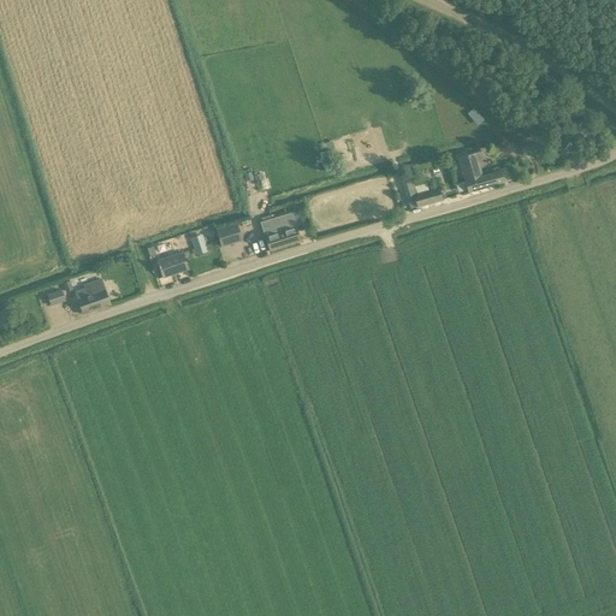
[(537,149),(543,147),(540,136),(533,138),(533,137),(519,141),(522,154),(537,149)]
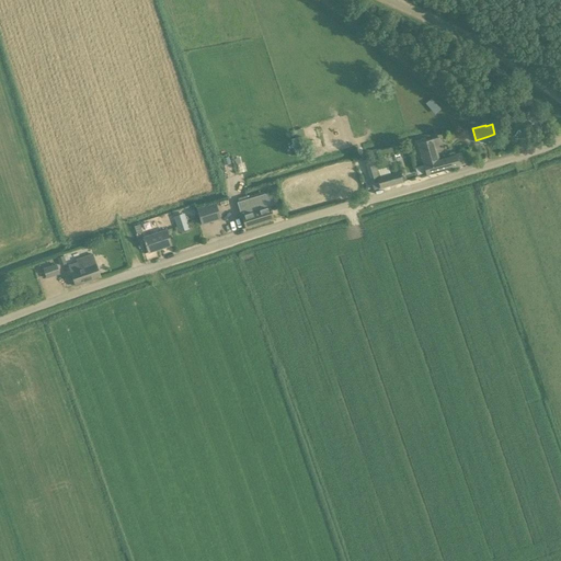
[(536,136),(544,132),(540,126),(534,129),(536,136)]
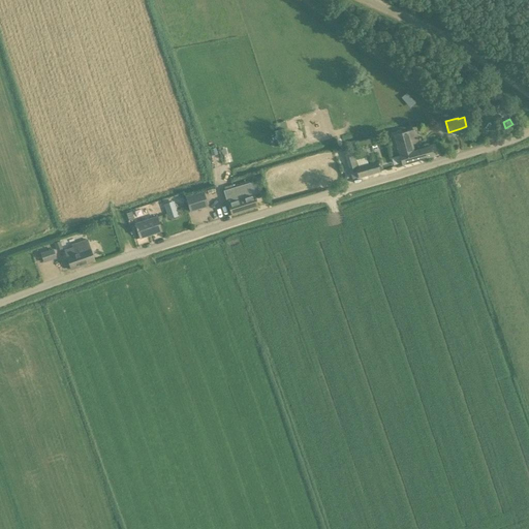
[(274,131),(279,144),(284,143),(279,129),(274,131)]
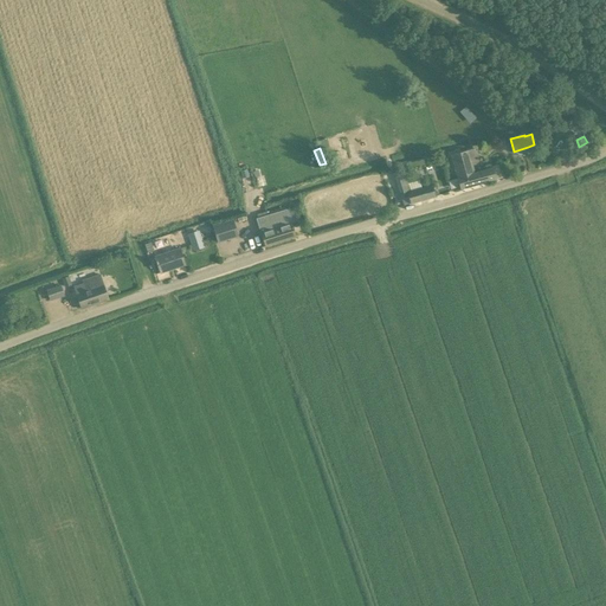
[(458,179),(475,174),(475,173),(471,160),(476,159),(474,149),(451,155),(458,179)]
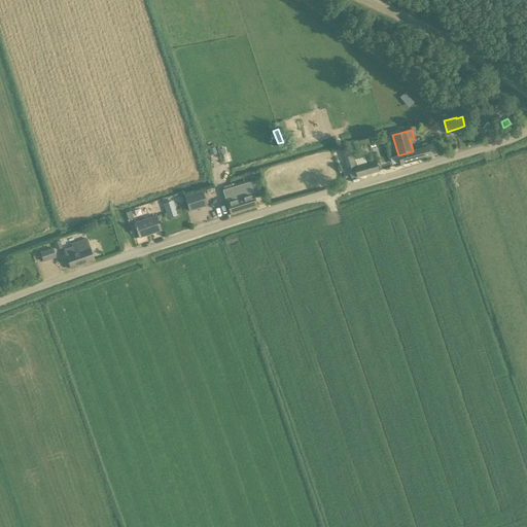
[(434,144),(413,150),(413,151),(398,155),(400,164),(400,165),(431,155),(437,154),(434,144)]
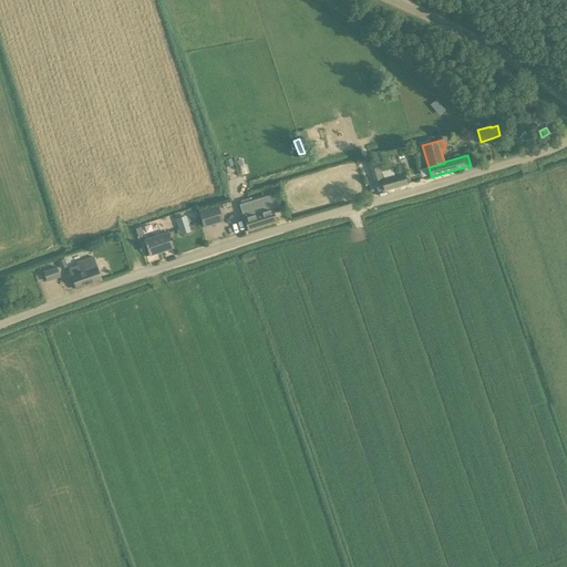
[(378,192),(383,191),(408,184),(404,173),(380,179),(381,179),(374,182),(378,192)]
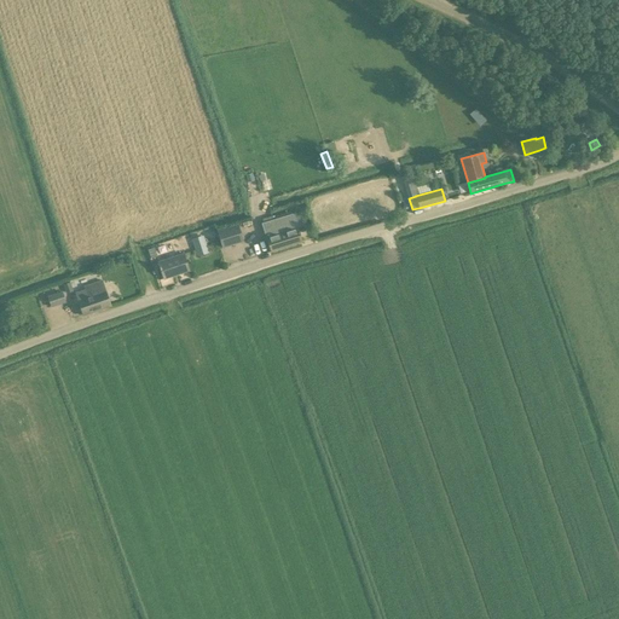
[(271,252),(301,242),(293,214),(262,224),(271,252)]
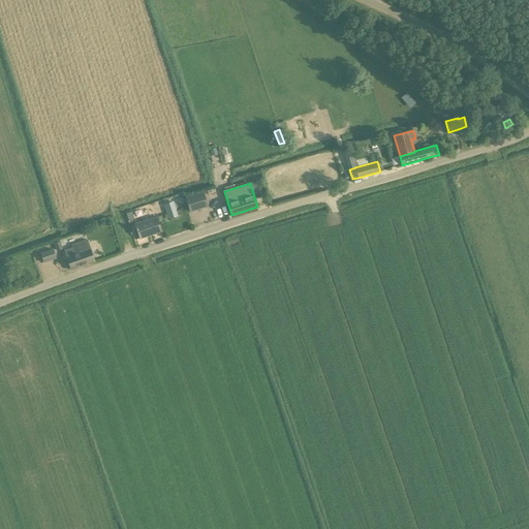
[(208,207),(204,192),(186,198),(190,212),(208,207)]
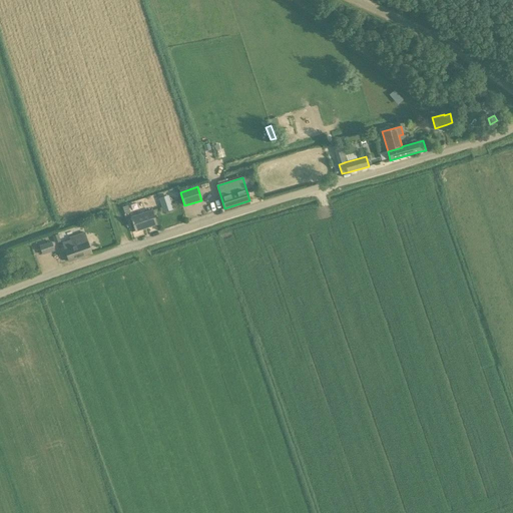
[(164,211),(172,208),(168,195),(159,198),(164,211)]
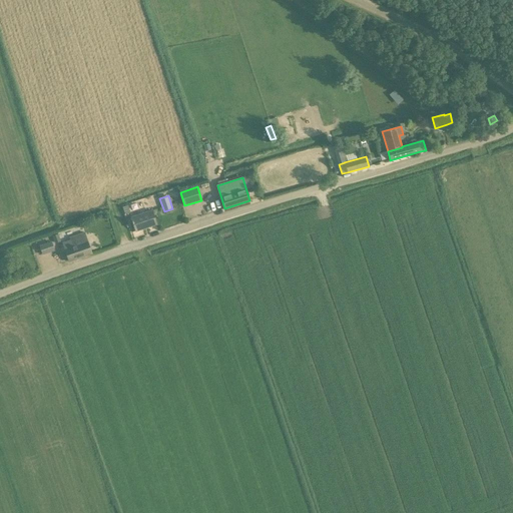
[(131,217),(136,230),(156,224),(152,210),(131,217)]
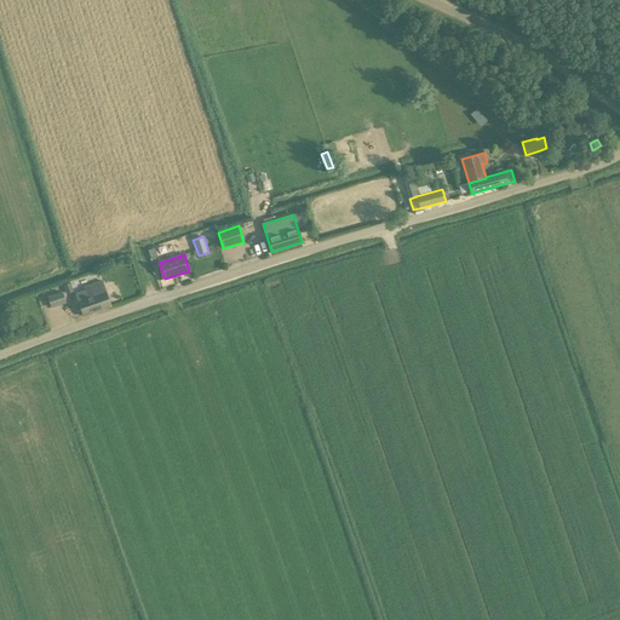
[(102,281),(91,286),(92,288),(76,294),(84,315),(110,306),(102,281)]
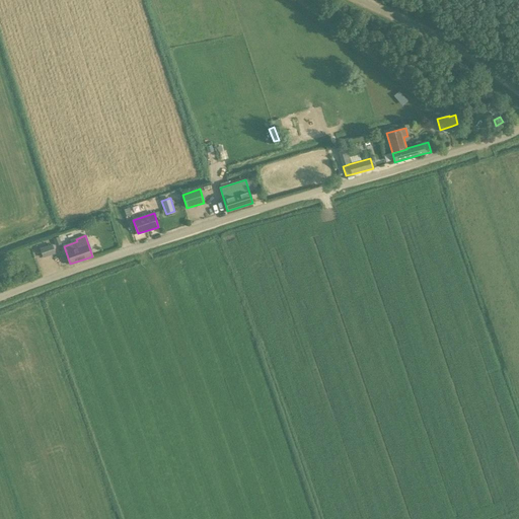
[(52,244),(40,248),(43,257),(55,253),(52,244)]
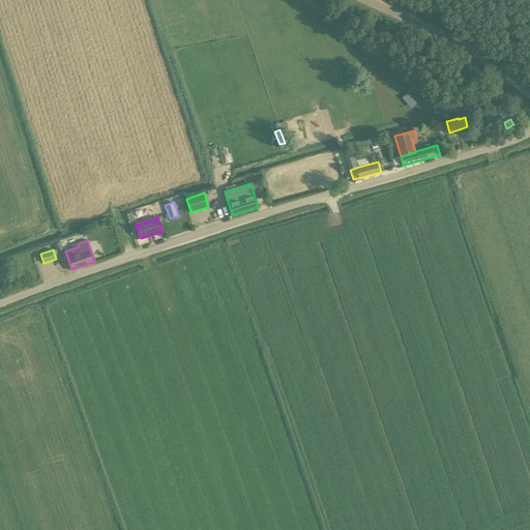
All buildings are outlined.
